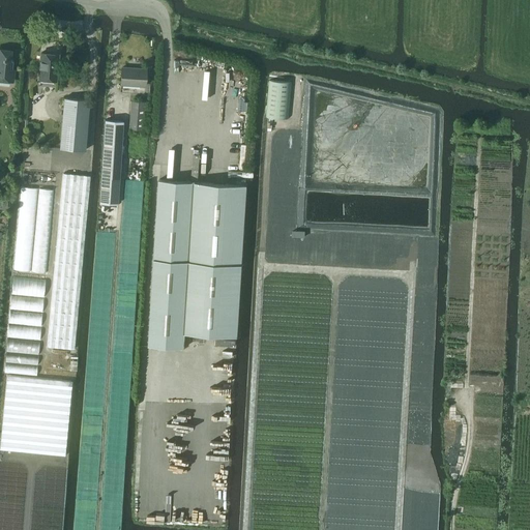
[(12,61),(10,61),(11,51),(0,50),(0,79),(11,81),(12,69),(11,69),(12,61)]
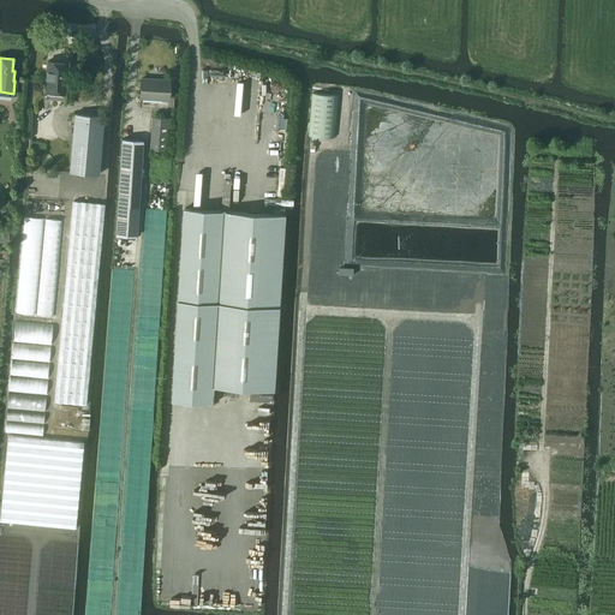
[(67,64),(47,61),(45,91),(65,94),(67,64)]
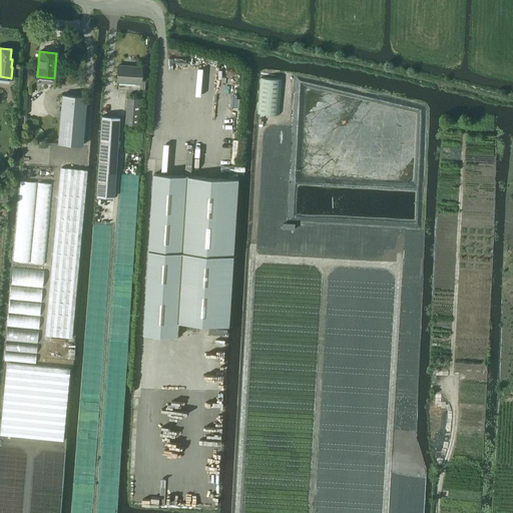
[(139,84),(140,67),(117,66),(116,82),(139,84)]
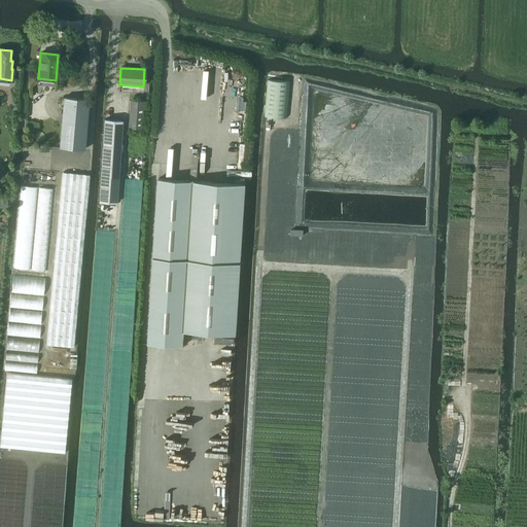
[(289,81),(268,79),(264,116),(286,118),(289,81)]
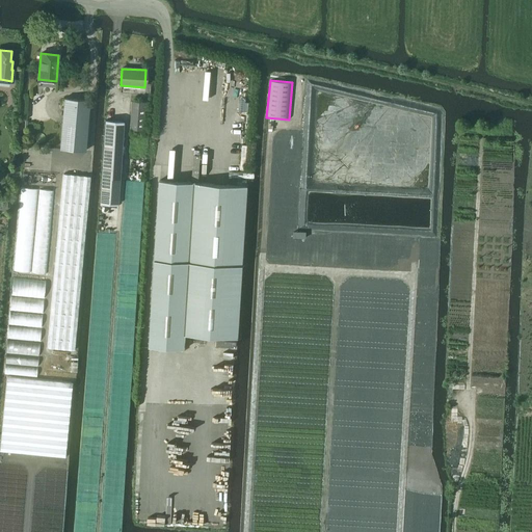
[(63,99),(59,149),(84,151),(88,101),(63,99)]
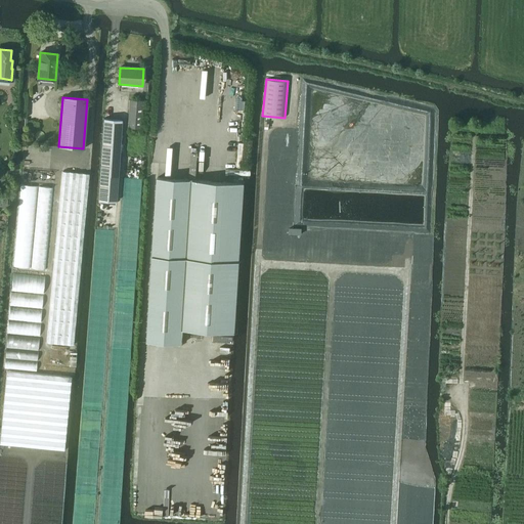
[(142,100),(129,99),(127,128),(141,128),(142,100)]
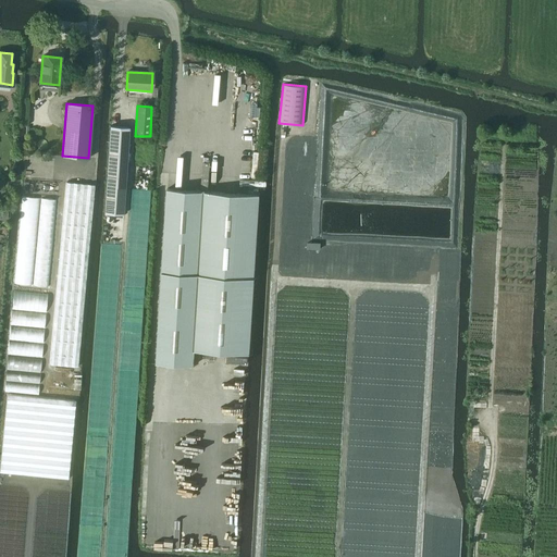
[(104,213),(123,214),(128,127),(110,126),(104,213)]
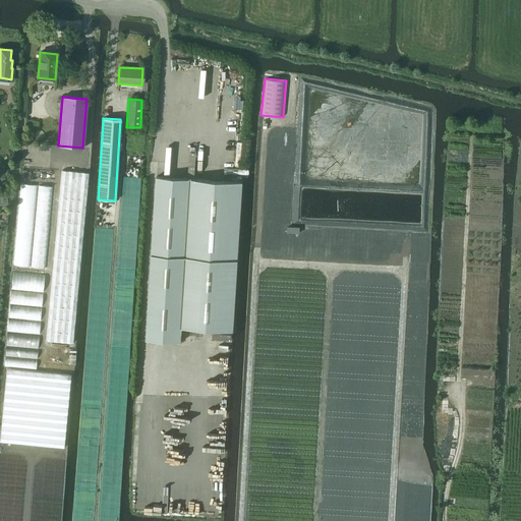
[(72,344),(81,241),(87,172),(61,170),(47,342),(72,344)]
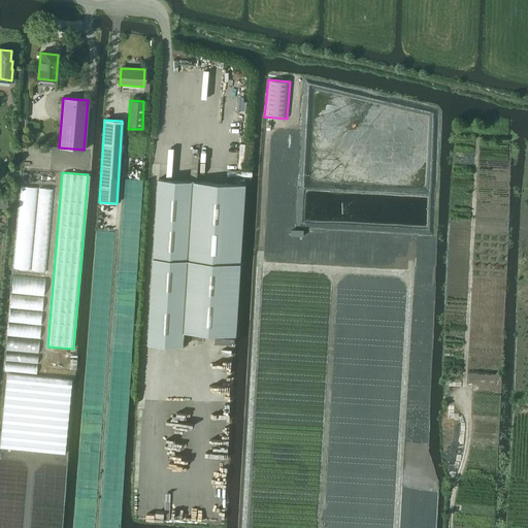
[(159,183),(152,306),(150,344),(184,347),(184,333),(236,336),(244,185),(159,179),(159,183)]
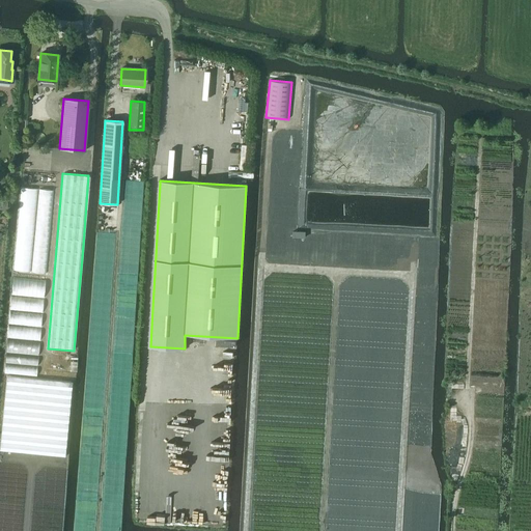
[(0,450),(64,456),(72,382),(6,375),(0,443),(0,450)]
